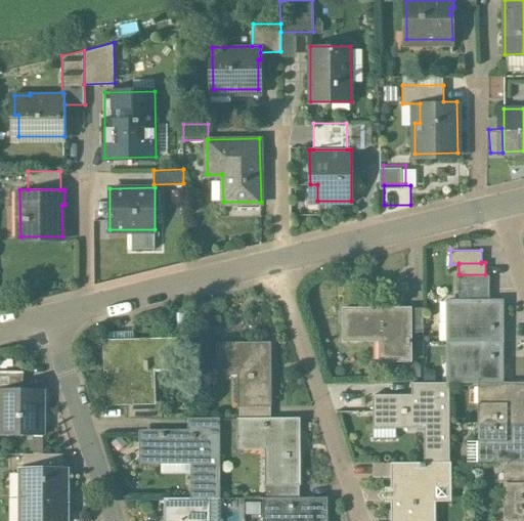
[(485,274),(460,274),(460,288),(490,287),(489,274),(485,274)]
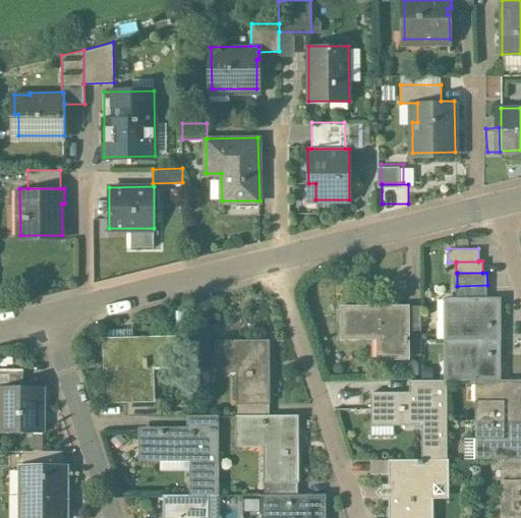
[(487,298),(487,285),(457,286),(457,298),(487,298)]
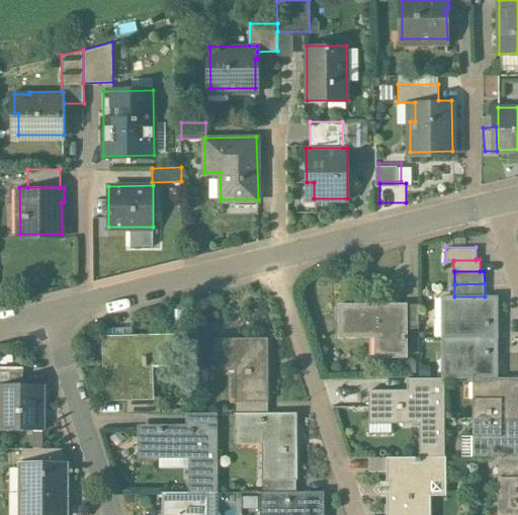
[(454,296),(450,296),(450,318),(443,318),(442,337),(498,337),(497,296),(485,296),(454,296)]
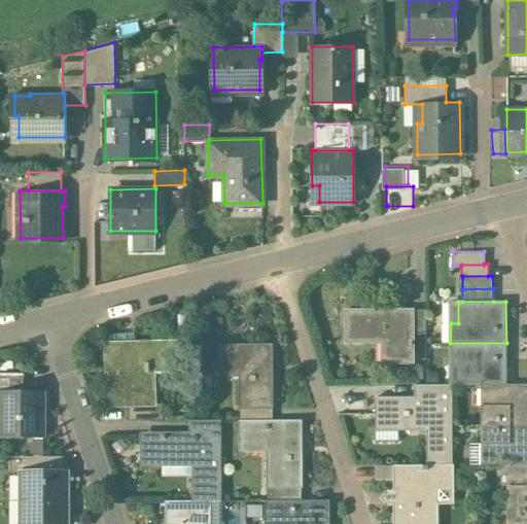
[(415,309),(347,309),(347,342),(383,342),(383,360),(415,361),(415,332),(415,309)]
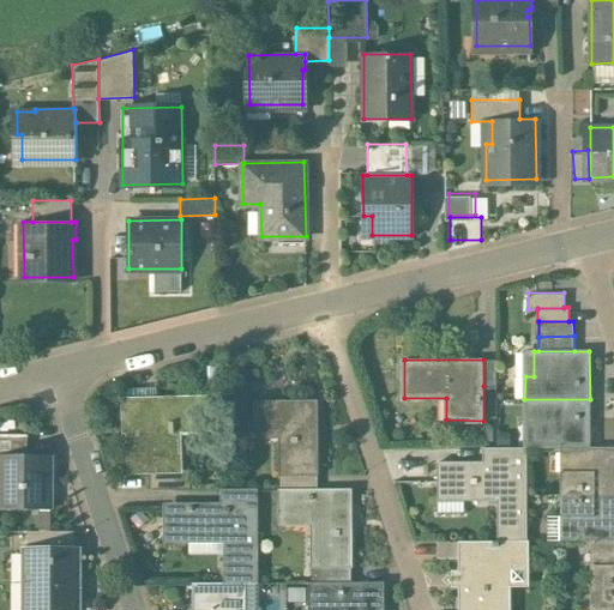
[(495,360),(483,360),(483,386),(495,386),(495,360)]
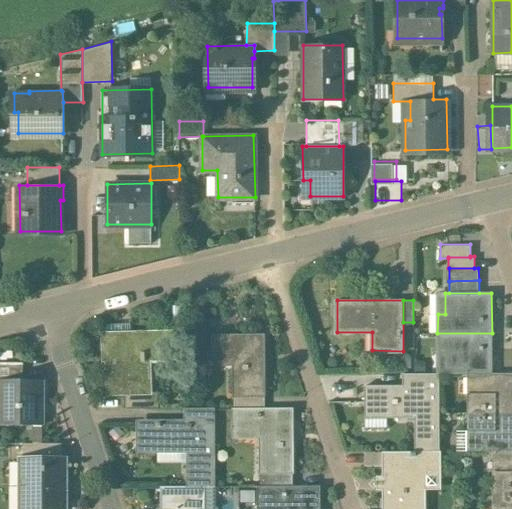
[(172,329),(105,331),(105,347),(110,347),(111,361),(109,361),(111,394),(124,394),(146,393),(146,392),(145,353),(173,352),(172,329)]
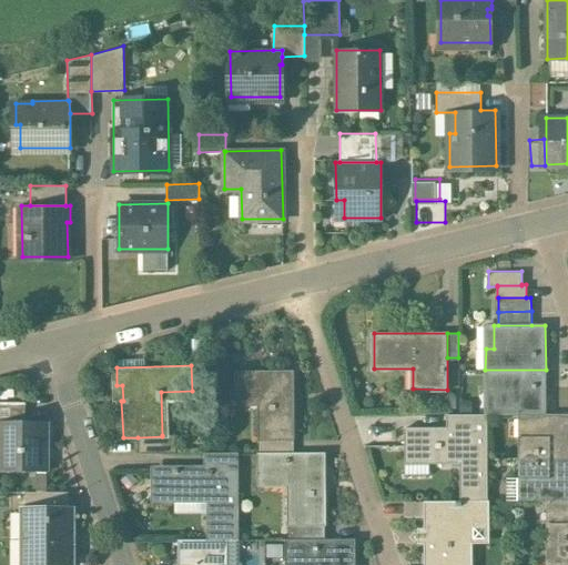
[(546,370),(485,370),(485,414),(487,414),(524,414),(546,413),(546,370)]
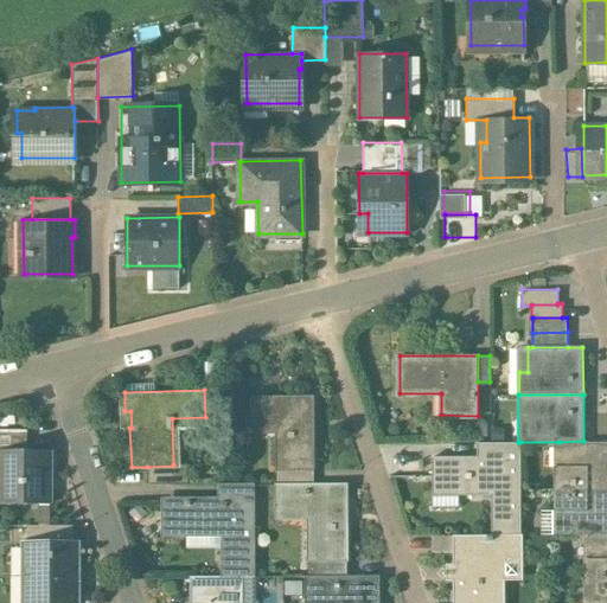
[(312,396),(254,397),(254,419),(278,421),(278,468),(312,468),(312,396)]
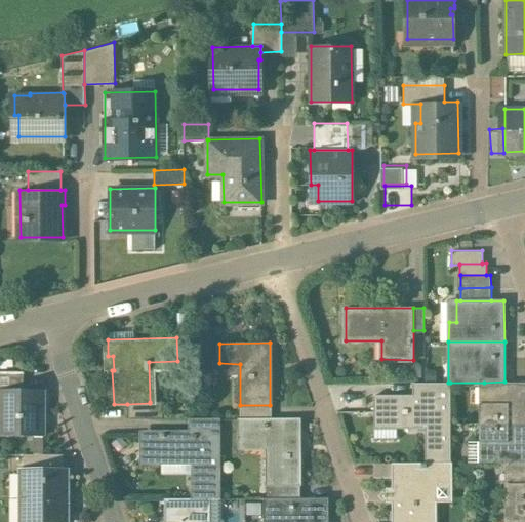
[(24,374),(0,373),(0,390),(1,390),(1,415),(5,415),(5,388),(25,388),(24,374)]
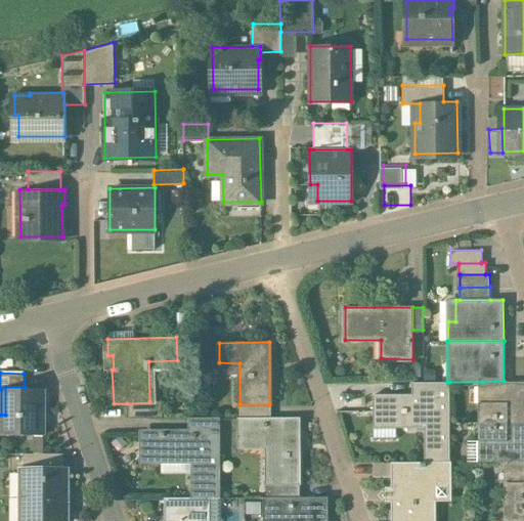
[(523,381),(504,381),(483,382),(483,402),(479,402),(478,421),(523,421),(523,381)]
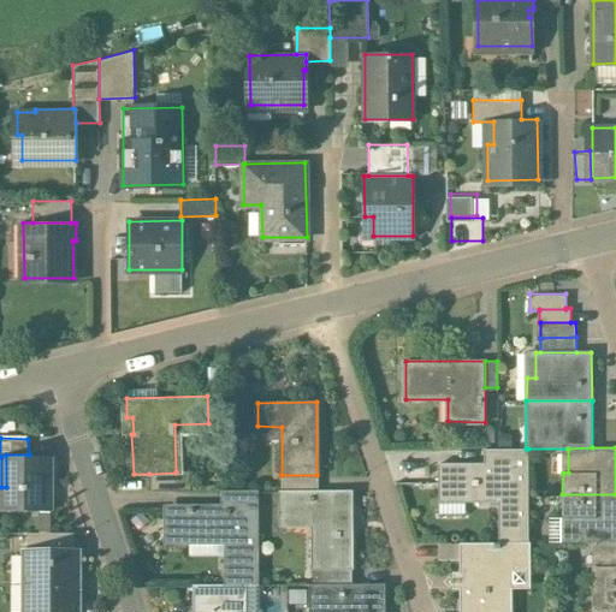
[(526,449),(484,449),(485,465),(474,465),(474,463),(439,463),(439,488),(465,488),(465,500),(499,500),(501,541),(528,541),(528,449),(526,449)]
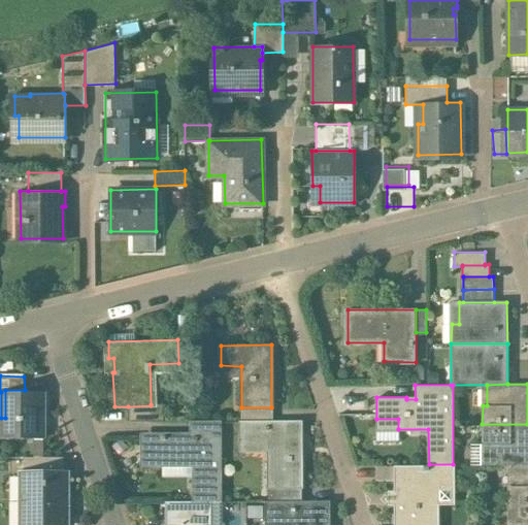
[(25,390),(5,390),(5,418),(1,418),(1,437),(44,437),(44,391),(25,390)]
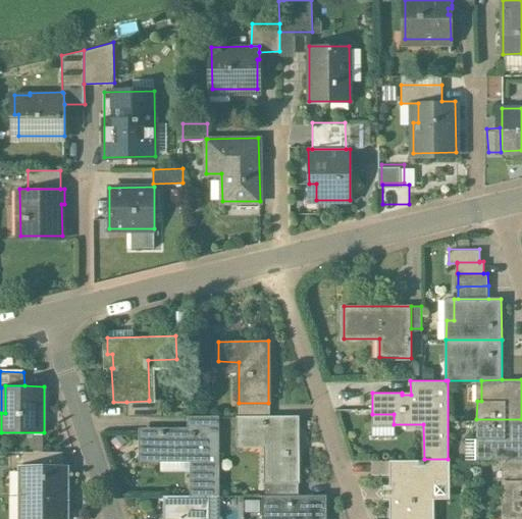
[(149,401),(126,402),(127,416),(161,415),(160,400),(149,400),(149,401)]
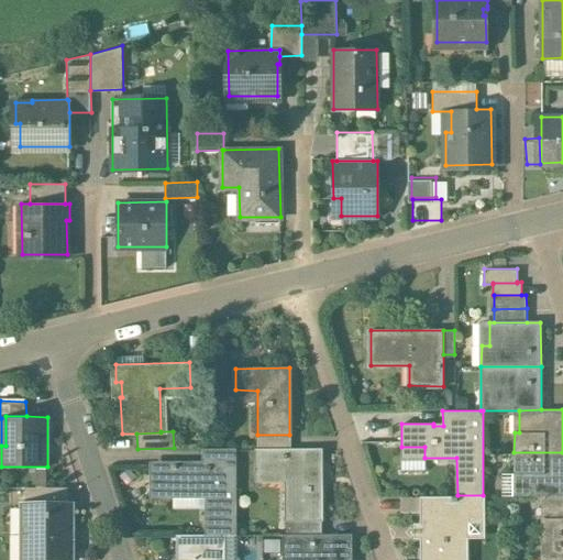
[(289,435),(257,435),(256,448),(289,448),(289,435)]
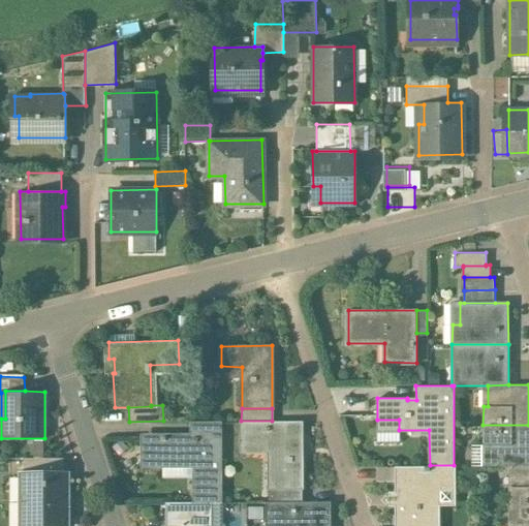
[(221,421),(192,421),(192,437),(167,437),(168,435),(147,435),(147,460),(181,460),(181,462),(198,462),(197,501),(206,501),(222,501),(221,421)]
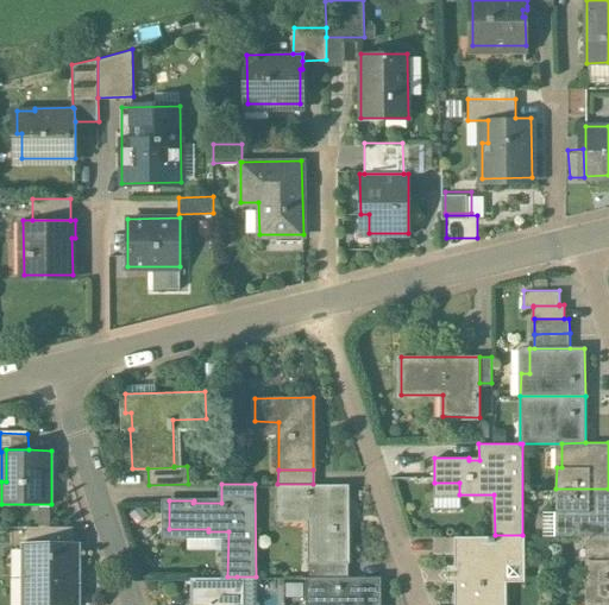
[(277,484),(276,484),(276,509),(309,509),(308,562),(309,562),(347,561),(349,561),(350,484),(313,484),(277,484)]
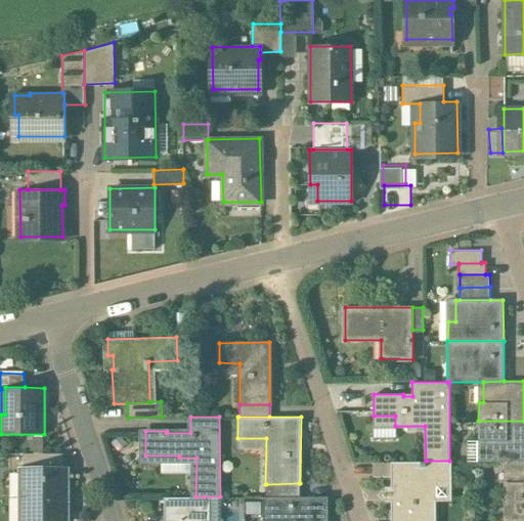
[(523,421),(478,421),(478,440),(483,440),(483,461),(508,461),(523,461),(523,421)]
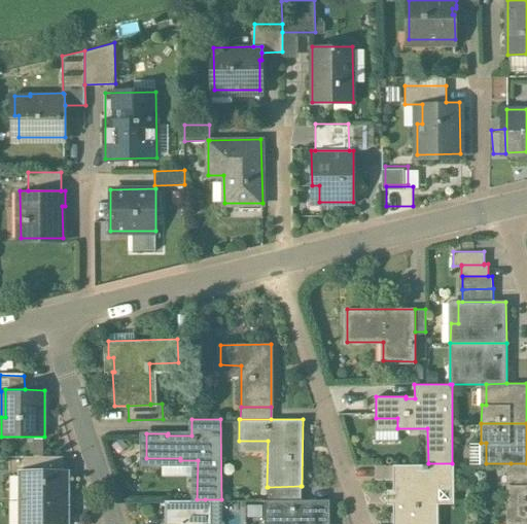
[(65,455),(26,455),(26,474),(24,474),(24,505),(29,505),(29,523),(68,523),(68,474),(65,474),(65,455)]
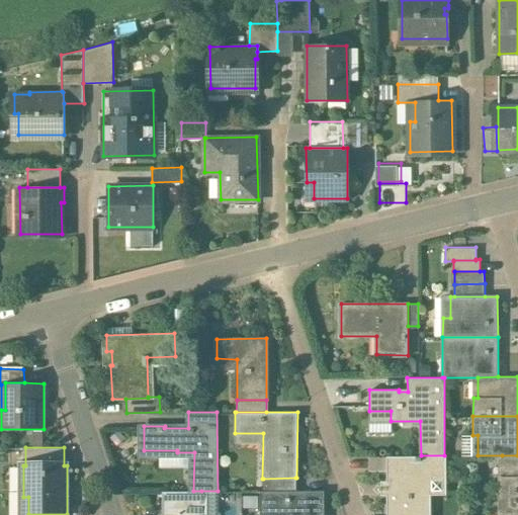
[(421,455),(369,456),(370,469),(390,469),(390,514),(428,514),(429,477),(445,477),(444,455),(421,455)]
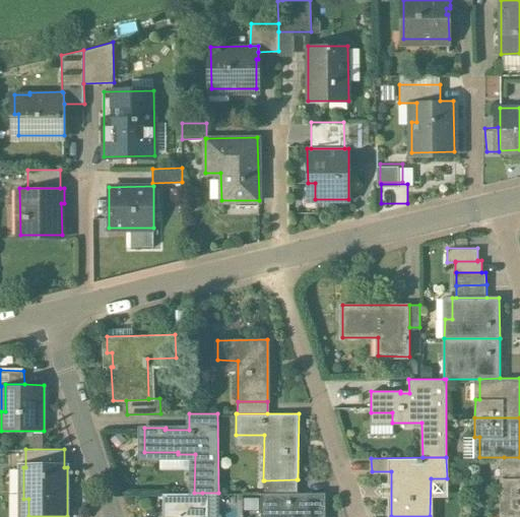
[(519,457),(504,457),(505,477),(501,477),(501,497),(519,497),(519,457)]
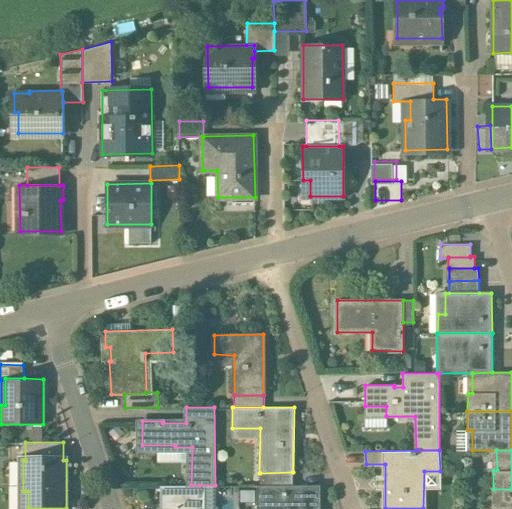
[(292,472),(260,473),(260,485),(292,485),(292,472)]
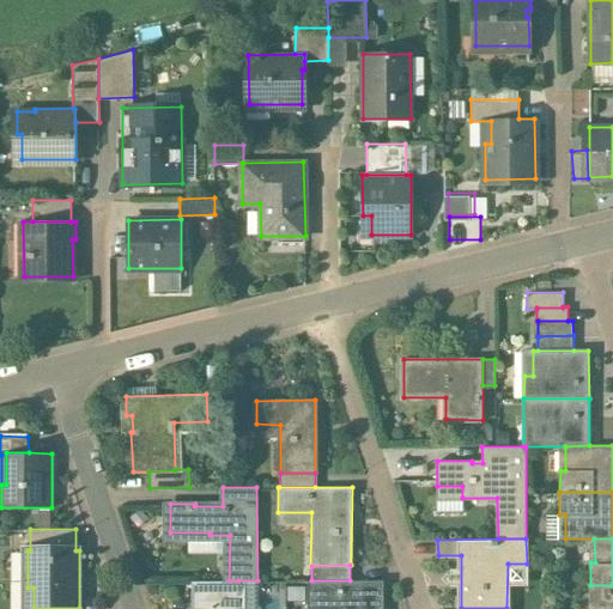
[(229,580),(194,580),(193,608),(237,608),(238,580),(229,580)]
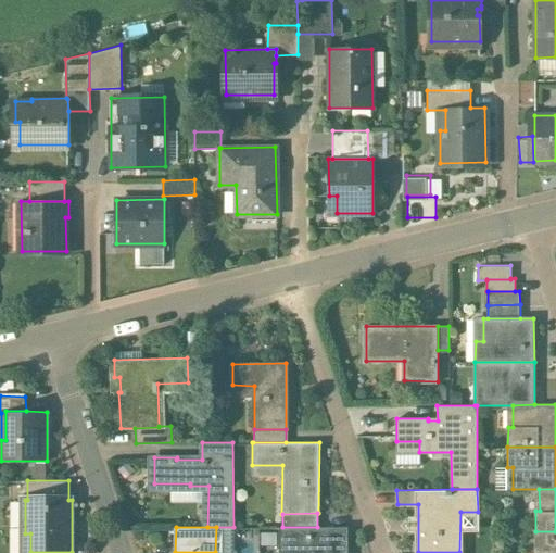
[(282,527),(279,527),(279,549),(310,549),(308,552),(345,552),(345,527),(317,527),(282,527)]
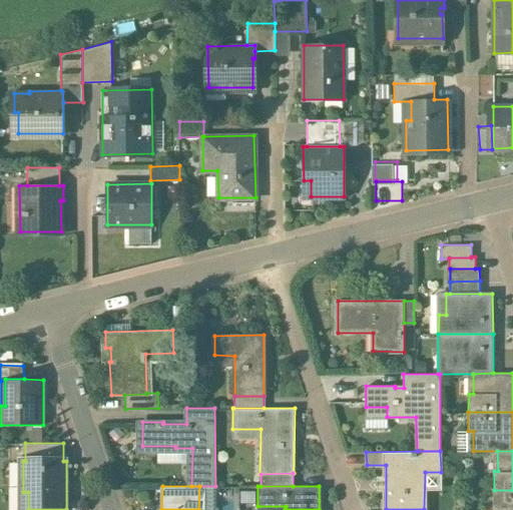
[(512,509),(512,490),(494,490),(494,509),(497,509),(512,509)]
